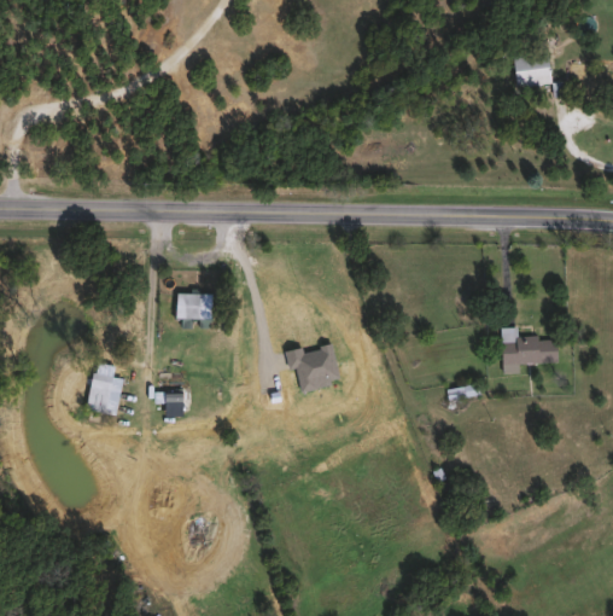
[(517,53),(550,53),(550,86),(517,86),(517,53)]
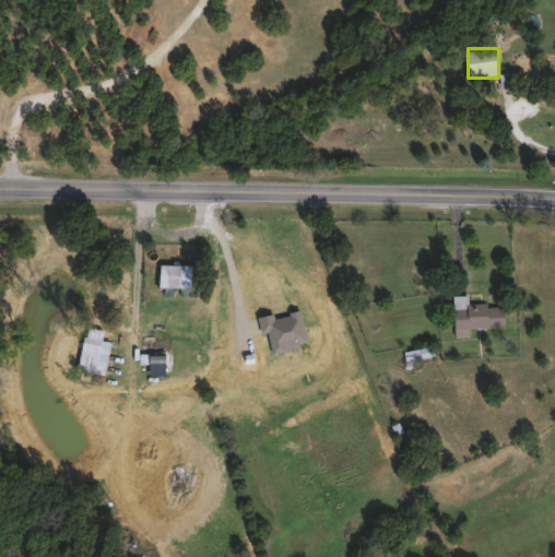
[(192,265),(192,289),(160,289),(160,265),(192,265)]
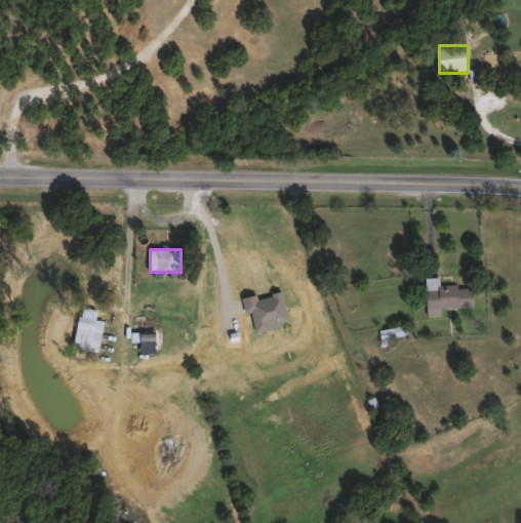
[(474,308),(443,309),(443,316),(428,316),(427,278),(441,278),(441,287),(474,286),(474,308)]
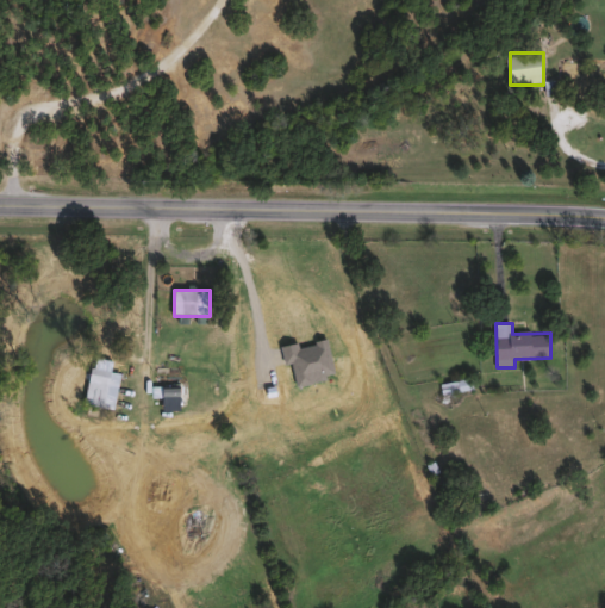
[(112,371),(106,409),(85,405),(92,367),(112,371)]
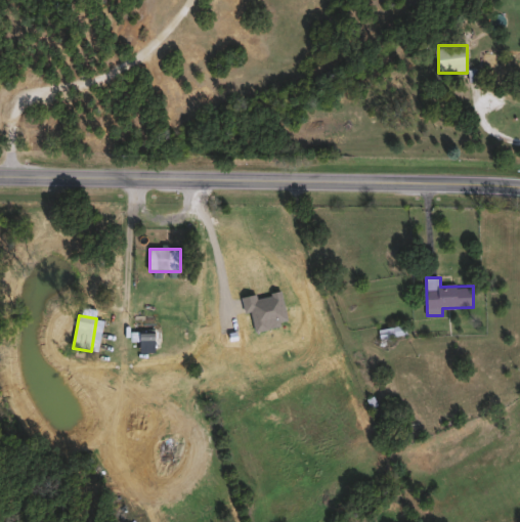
[(406,327),(407,336),(382,338),(381,330),(406,327)]
